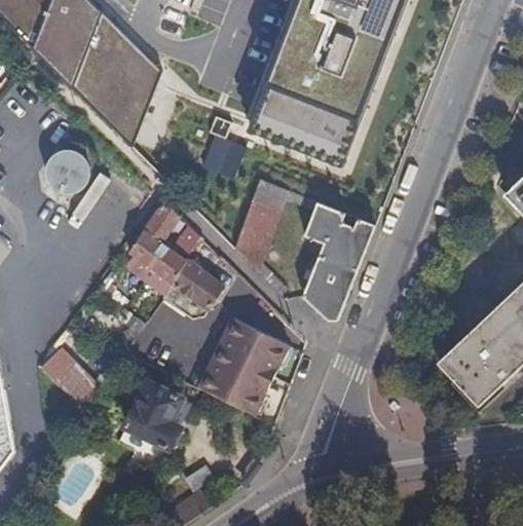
[(0,19),(131,148),(160,72),(87,0),(0,0),(0,19)]
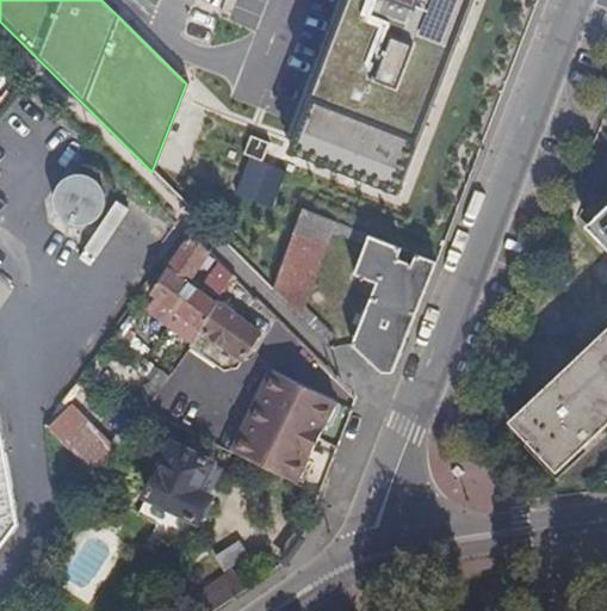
[(345,0),(286,153),(395,195),(470,0),(345,0)]
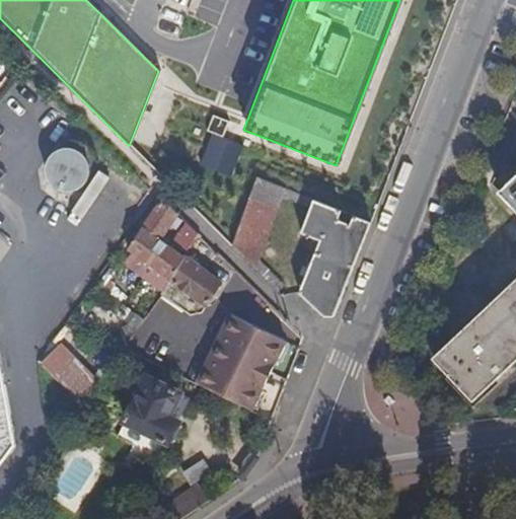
[(133,141),(151,148),(173,94),(155,86),(133,141)]
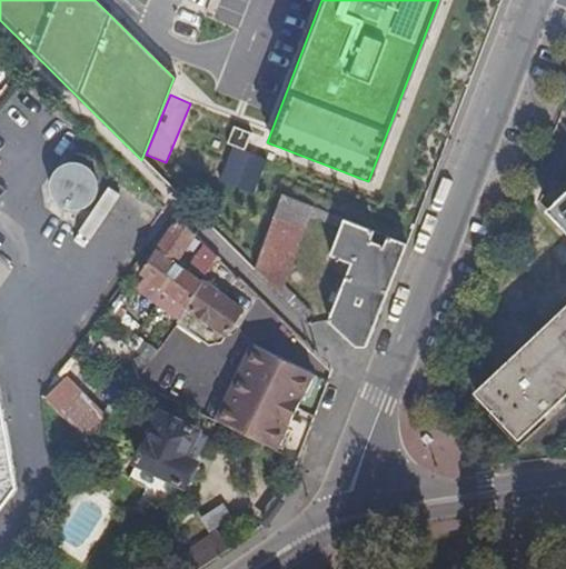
[(242,151),(249,132),(231,126),(225,145),(230,147),(242,151)]
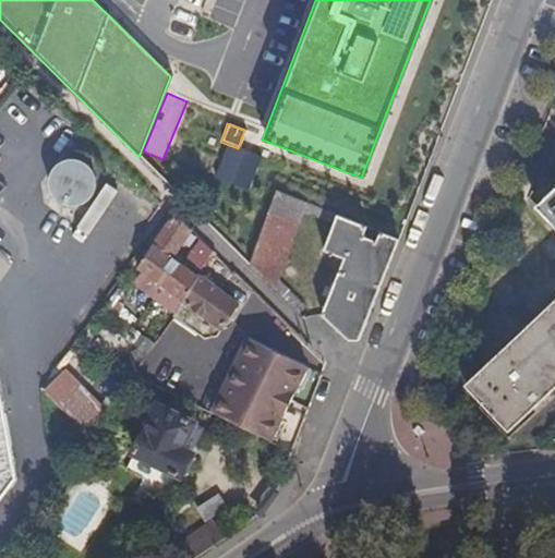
[(238,148),(226,144),(213,177),(246,190),(260,156),(238,148)]
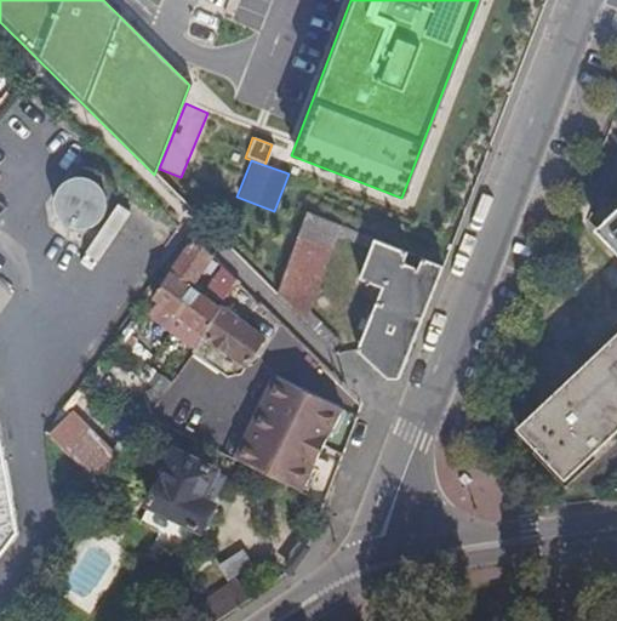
[(70,199),(67,205),(64,212),(64,218),(67,226),(70,232),(76,235),(83,238),(90,239),(97,238),(103,234),(108,228),(110,222),(112,215),(110,209),(108,201),(103,197),(97,193),(90,192),(83,192),(76,194),(70,199)]
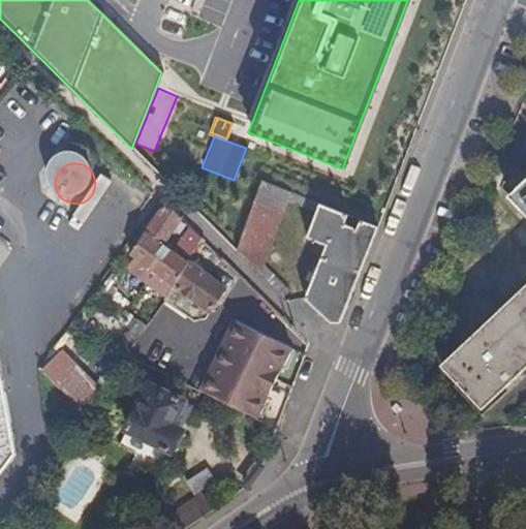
[(525,175),(506,192),(525,213),(525,283),(440,364),(481,407),(525,365),(525,175)]
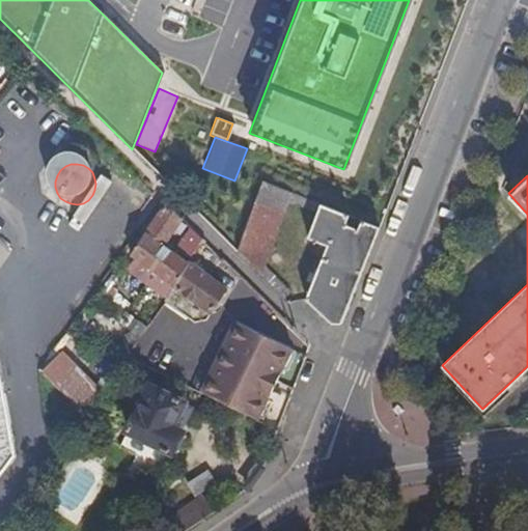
[(379,227),(361,221),(357,228),(345,224),(349,216),(264,183),(237,252),(257,273),(285,202),(316,214),(307,240),(318,244),(317,247),(324,250),(305,300),(335,325),(342,324),(361,275),(379,227)]
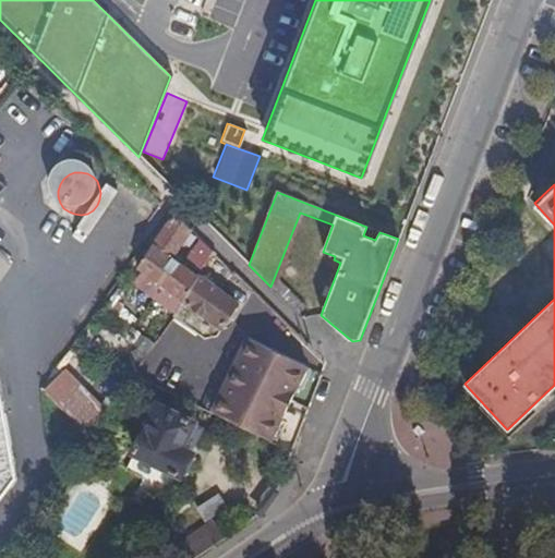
[(193,269),(176,255),(184,242),(192,231),(189,229),(173,215),(136,269),(181,303),(200,275),(214,253),(207,246),(193,269)]
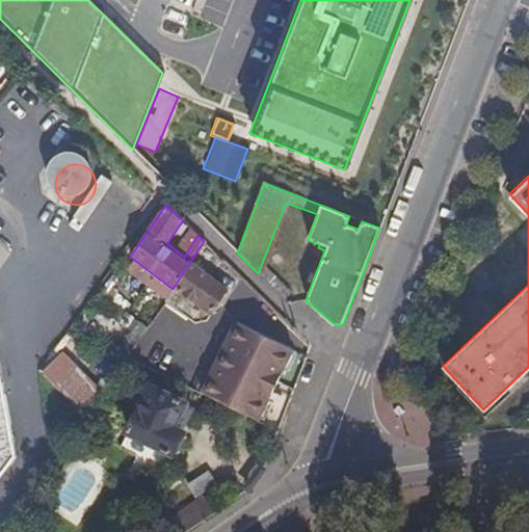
[(183,220),(176,231),(179,234),(186,223),(183,220)]
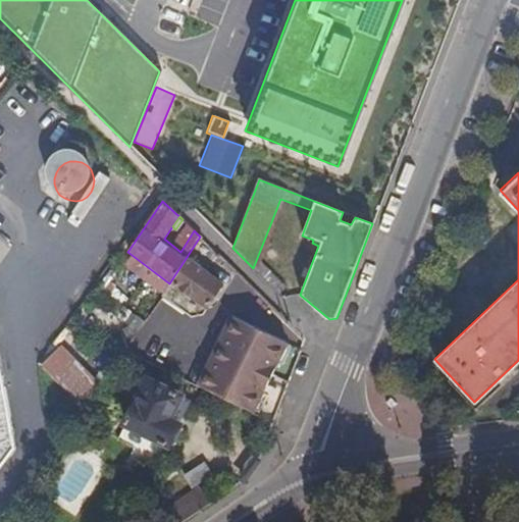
[(204,310),(222,282),(187,257),(169,283),(204,310)]
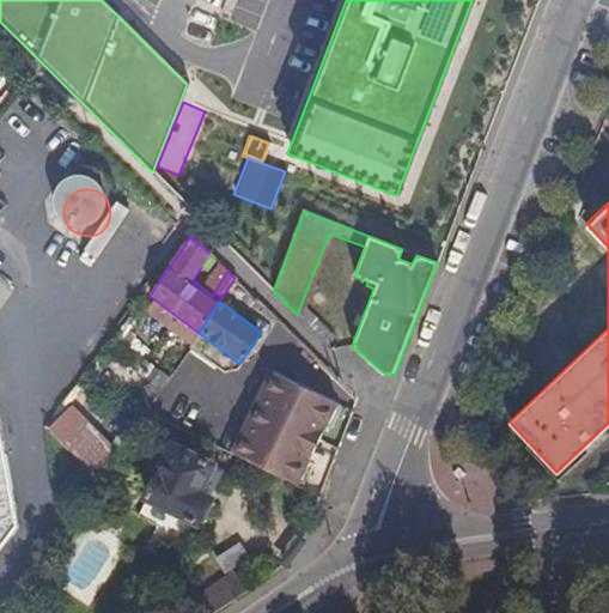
[(299,317),(329,346),(336,339),(306,310),(299,317)]
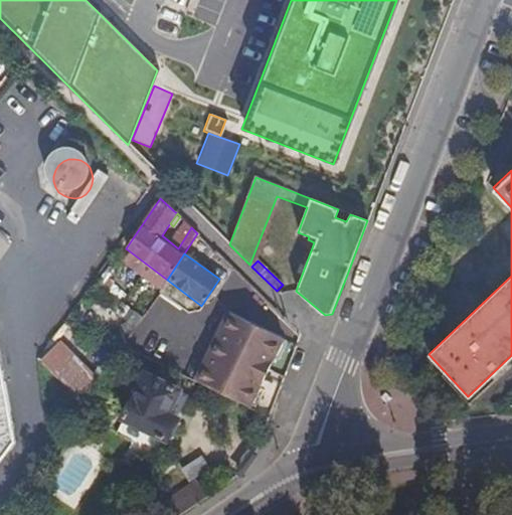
[(128,300),(110,290),(90,320),(108,331),(128,300)]
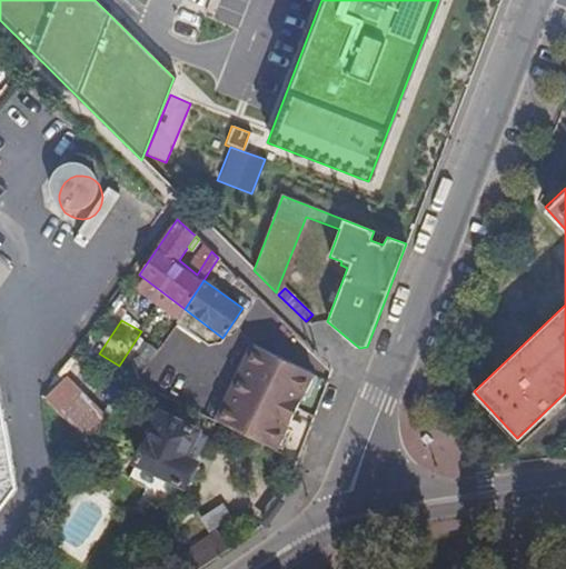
[(248,346),(215,421),(276,448),(309,372),(248,346)]
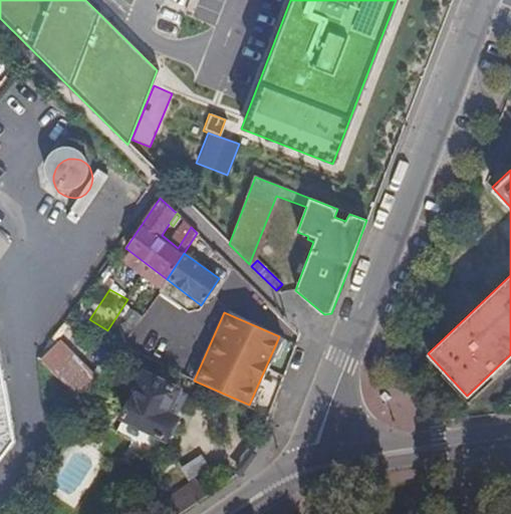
[(104,381),(124,352),(118,350),(98,378),(104,381)]
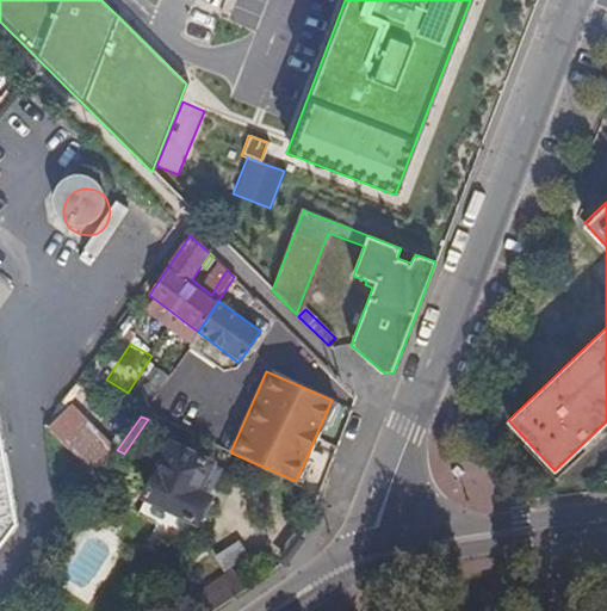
[(49,438),(91,480),(111,458),(70,418),(49,438)]
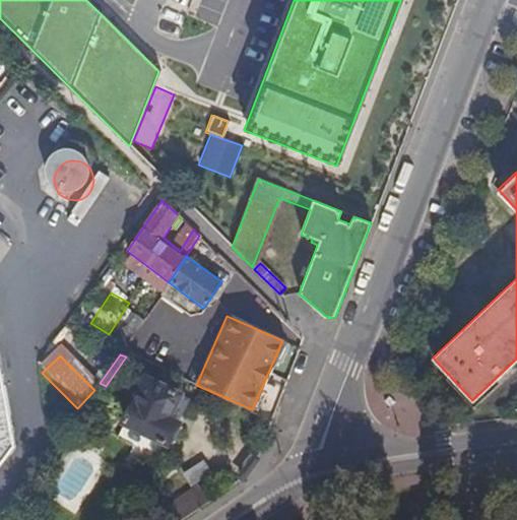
[(169,418),(172,412),(179,416),(187,400),(179,397),(179,394),(144,379),(116,440),(157,461),(176,421),(169,418)]
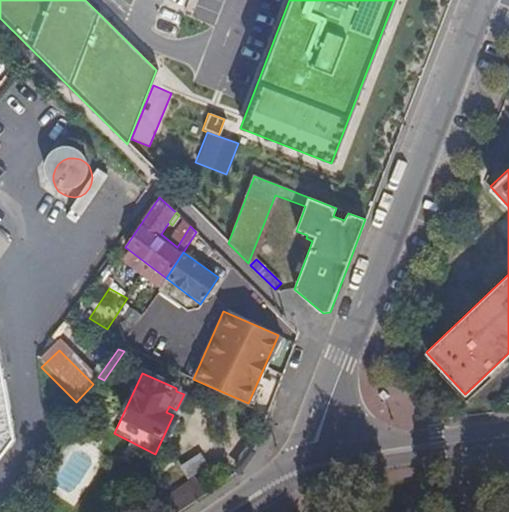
[(0,459),(10,446),(0,387),(0,459)]
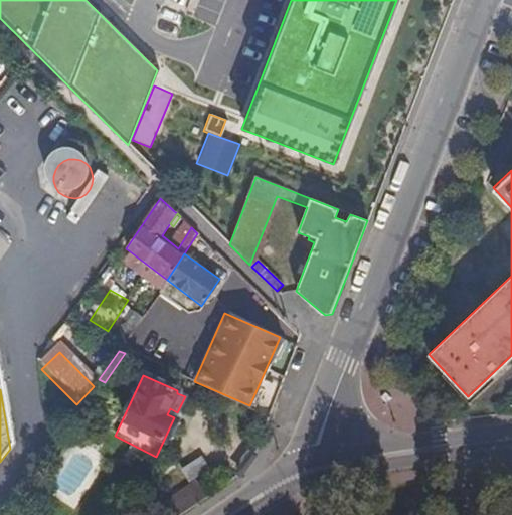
[(174,417),(177,412),(170,408),(167,414),(174,417)]
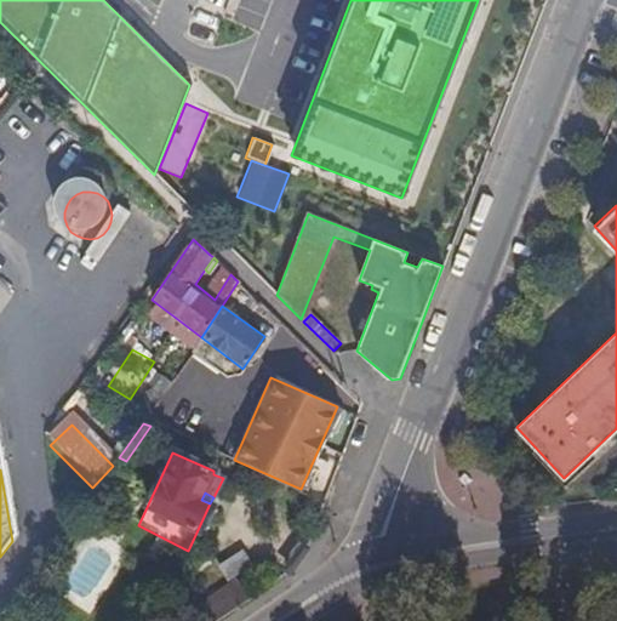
[(200,609),(194,614),(199,620),(216,620),(246,600),(232,580),(196,603),(200,609)]
